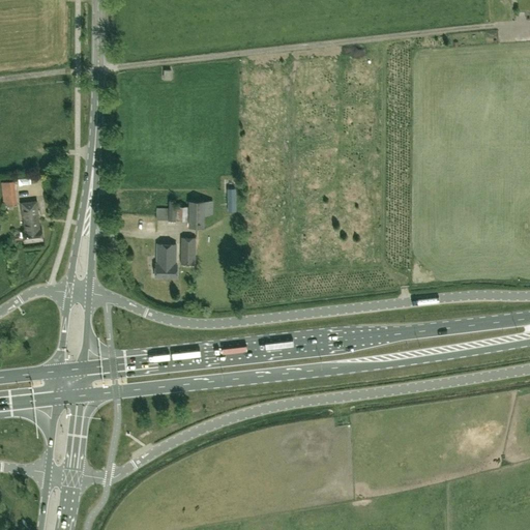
[(17,203),(13,181),(1,182),(4,205),(17,203)]
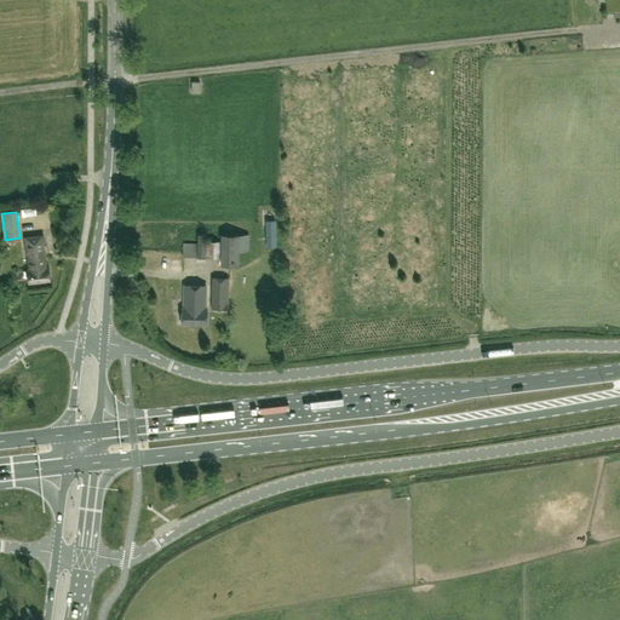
[(197,244),(183,244),(183,257),(206,257),(206,234),(199,234),(197,244)]
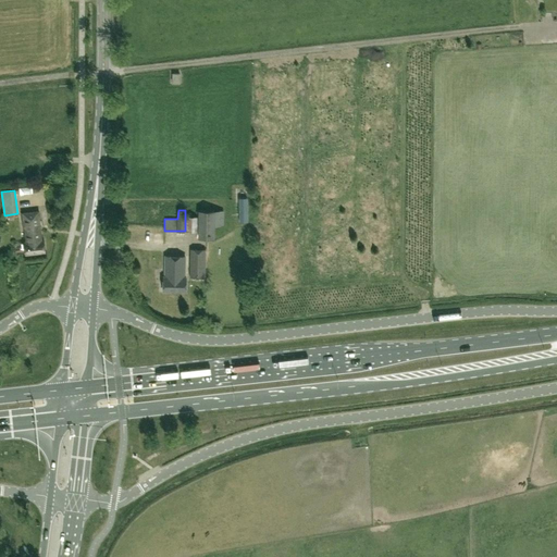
[(22,213),(26,242),(24,242),(25,255),(46,251),(44,239),(41,239),(38,211),(22,213)]
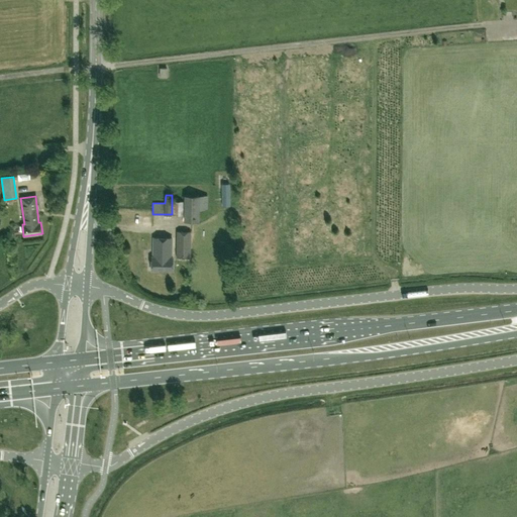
[(185,196),(185,220),(199,220),(199,209),(207,209),(207,196),(185,196)]
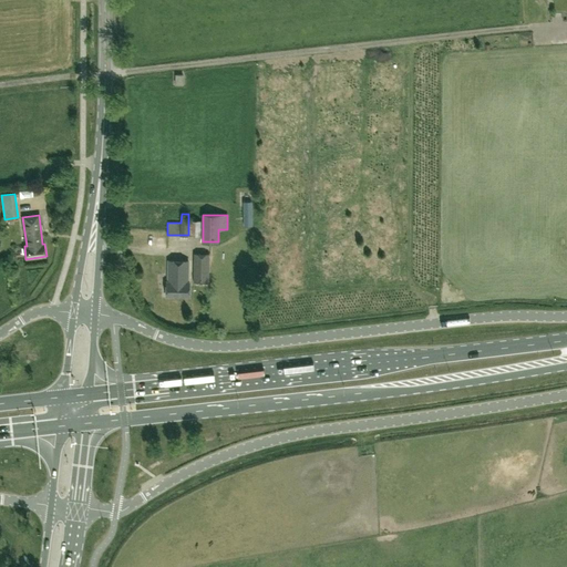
[(189,219),(188,235),(199,236),(199,219),(189,219)]
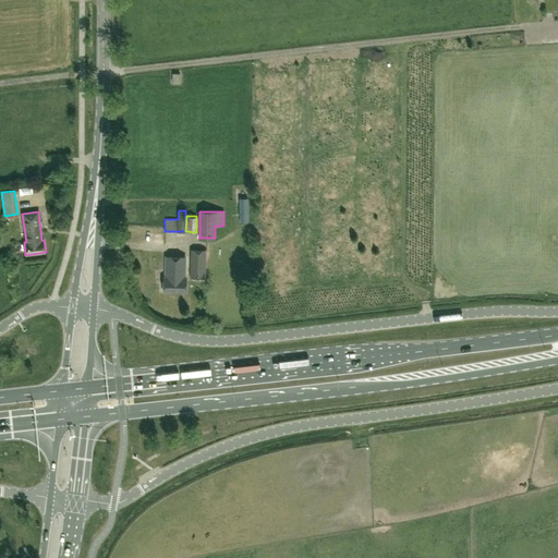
[(191,250),(191,278),(206,278),(206,250),(191,250)]
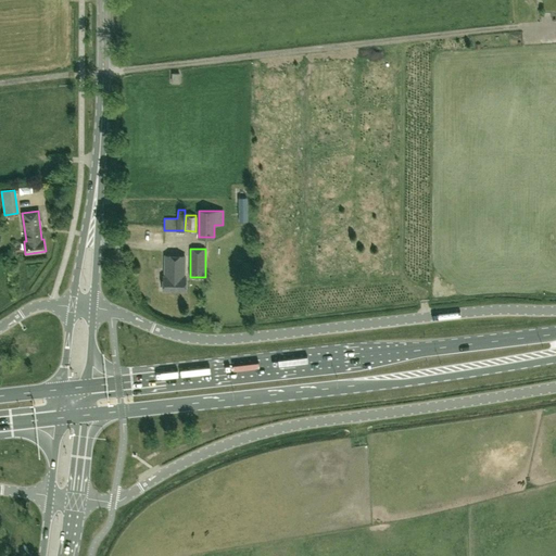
[(186,290),(186,277),(185,276),(185,255),(165,255),(165,276),(163,276),(163,290),(186,290)]
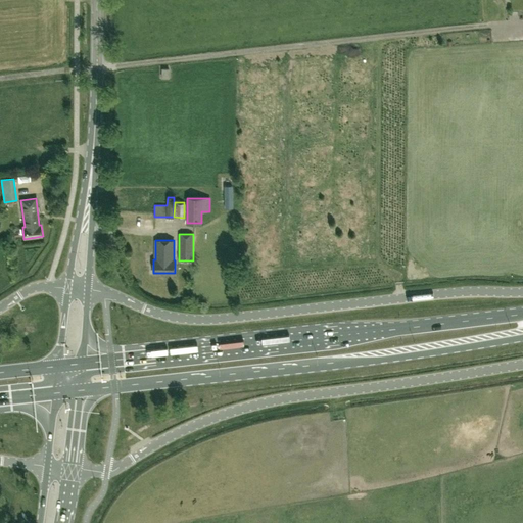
All buildings are outlined.
